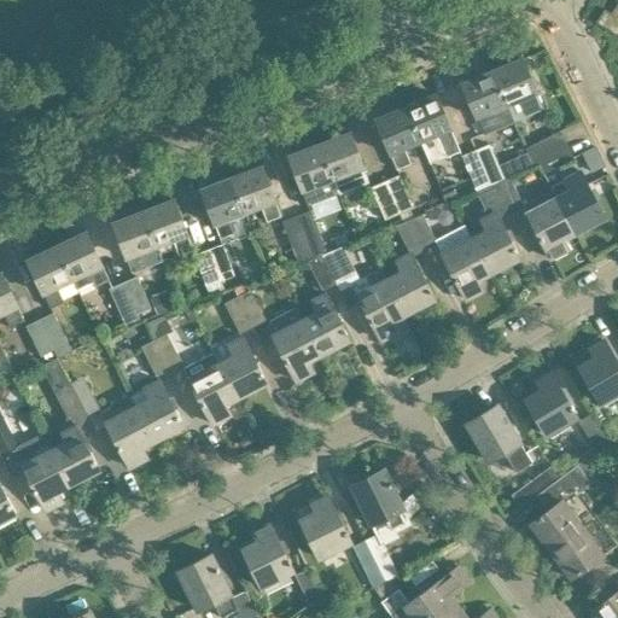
[(617,21),(610,16),(610,15),(602,11),(594,24),(617,39),(617,21)]
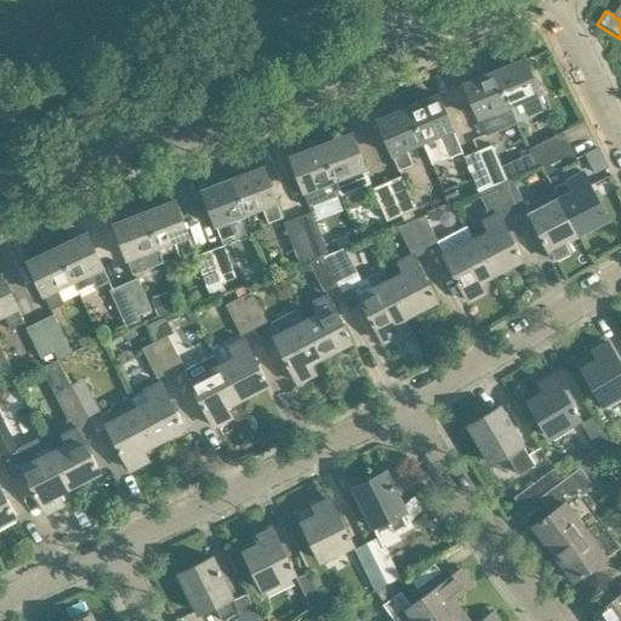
[(525,57),(495,70),(508,104),(516,121),(546,109),(525,57)]
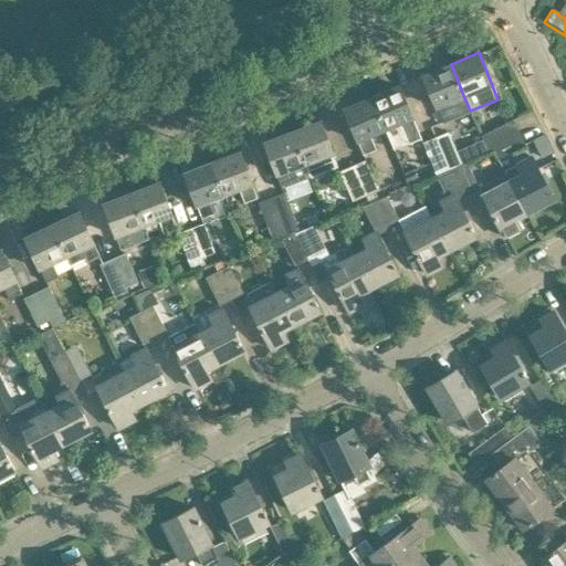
[(423,76),(431,96),(442,123),(470,111),(463,95),(451,64),(423,76)]
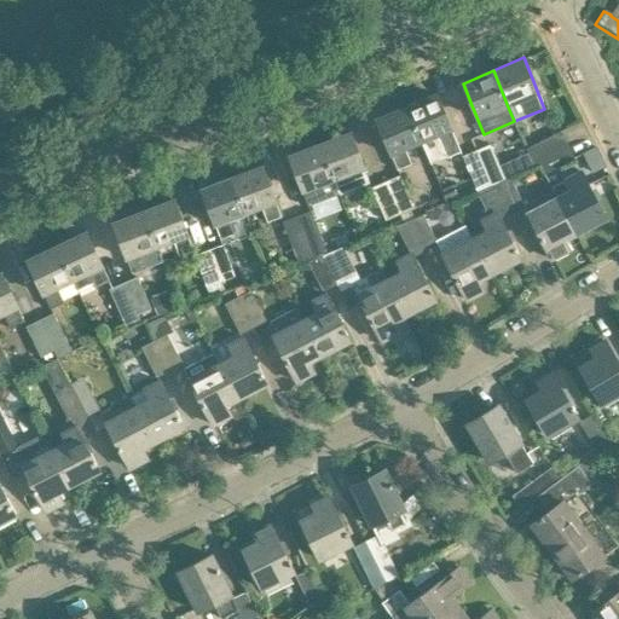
[(437,94),(406,106),(421,140),(427,154),(443,146),(446,157),(461,151),(437,94)]
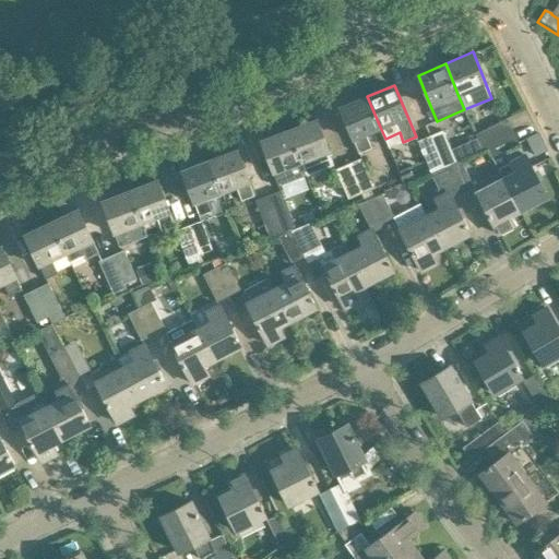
[(340,108),(348,128),(358,153),(371,147),(365,133),(380,127),(367,96),(340,108)]
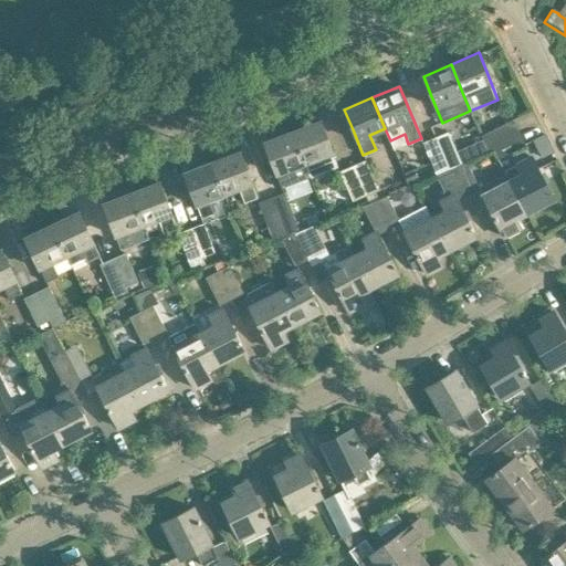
[(494,152),(492,146),(520,133),(513,119),(481,136),(483,142),(489,154),(494,152)]
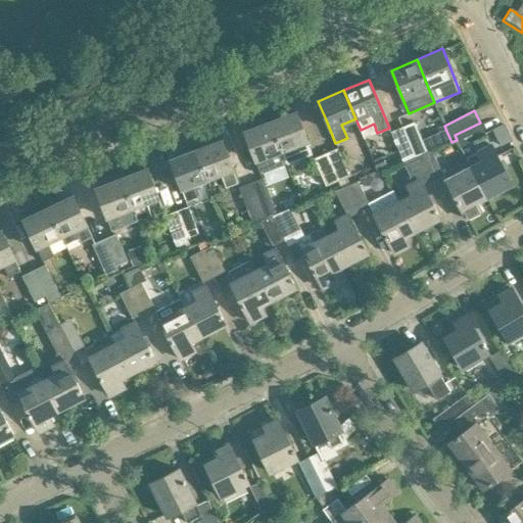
[(296,112),(270,122),(285,163),(286,164),(312,154),(296,112)]
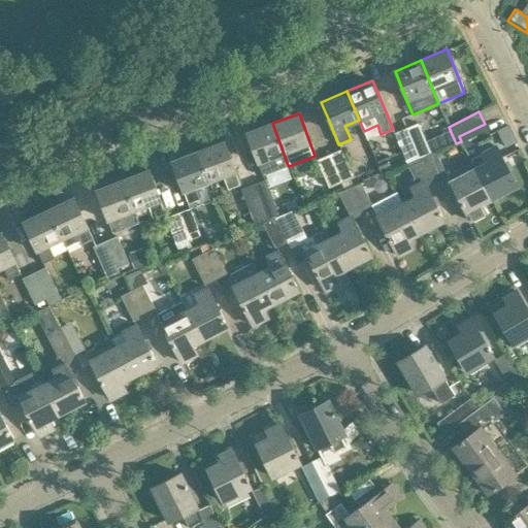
[(451,132),(449,127),(446,121),(438,124),(442,135),(451,132)]
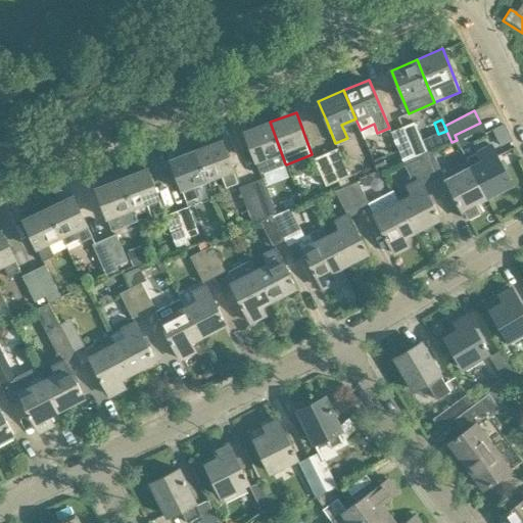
[(244,132),(251,150),(260,175),(272,170),(272,169),(285,163),(270,122),(244,132)]
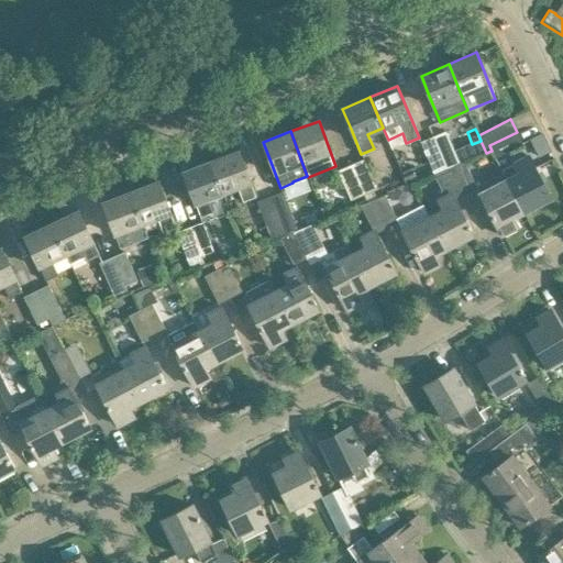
[(459,164),(446,131),(420,142),(433,176),(452,167),(459,164)]
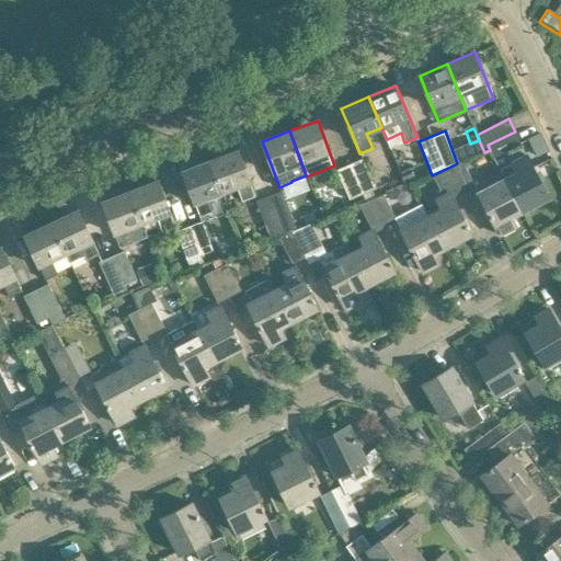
[(515,132),(488,145),(490,150),(493,159),(502,153),(521,144),(515,132)]
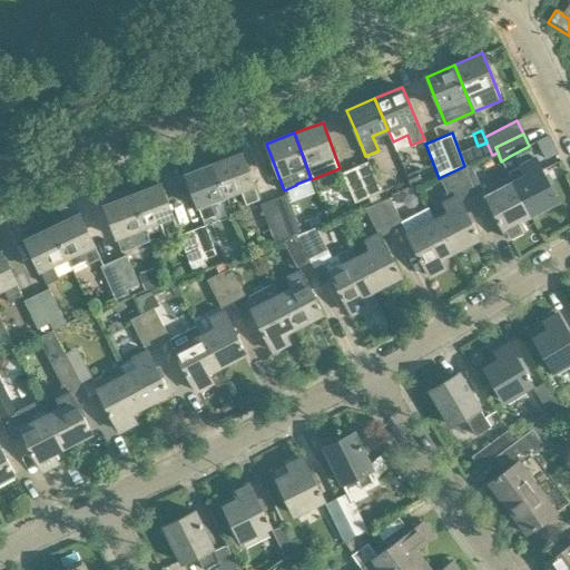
[(548,135),(536,141),(546,160),(558,154),(548,135)]
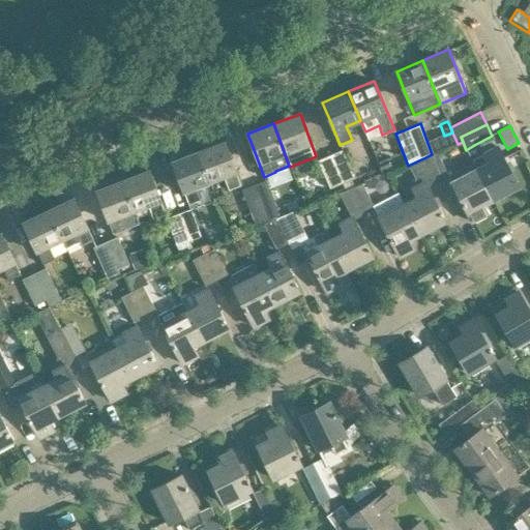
[(444,136),(438,138),(443,150),(458,144),(452,133),(444,136)]
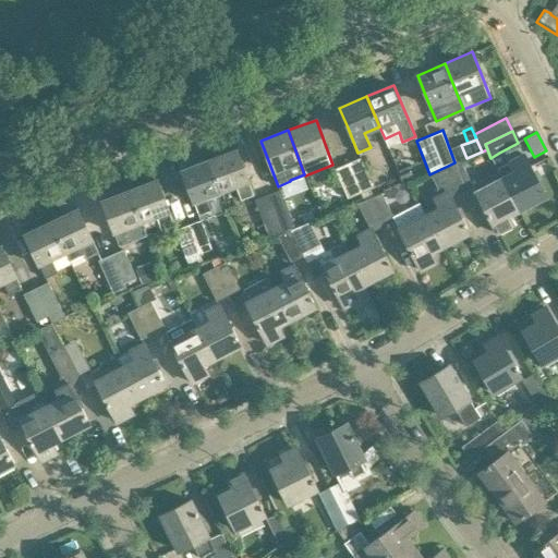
[(237,149),(208,160),(220,192),(235,186),(241,199),(253,195),(237,149)]
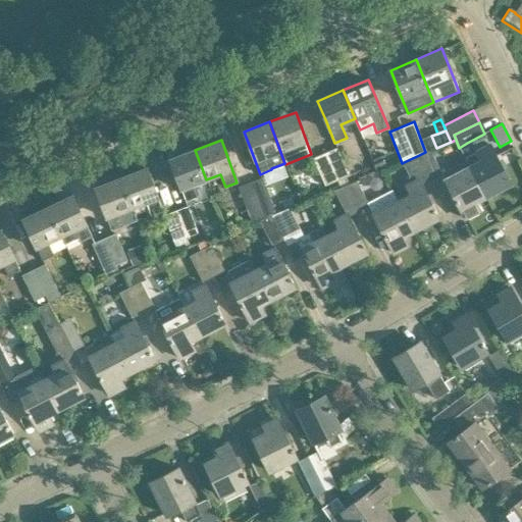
[(477,152),(465,158),(470,166),(484,196),(510,183),(490,145),(477,152)]
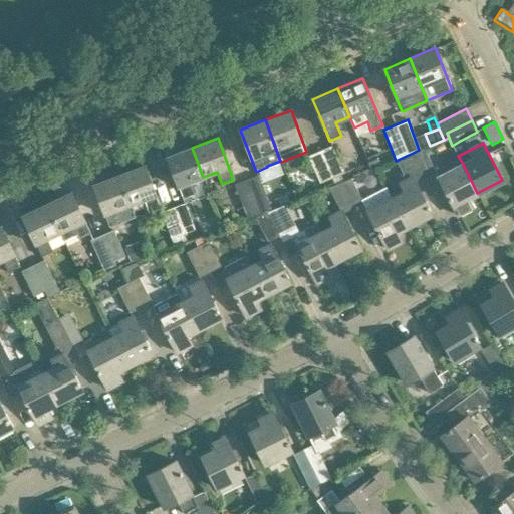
[(331,147),(320,152),(331,177),(343,172),(331,147)]
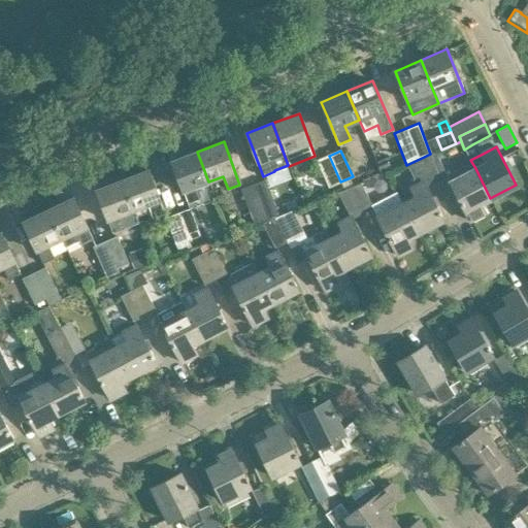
[(197,152),(171,161),(188,204),(200,199),(196,189),(209,184),(208,182),(197,152)]
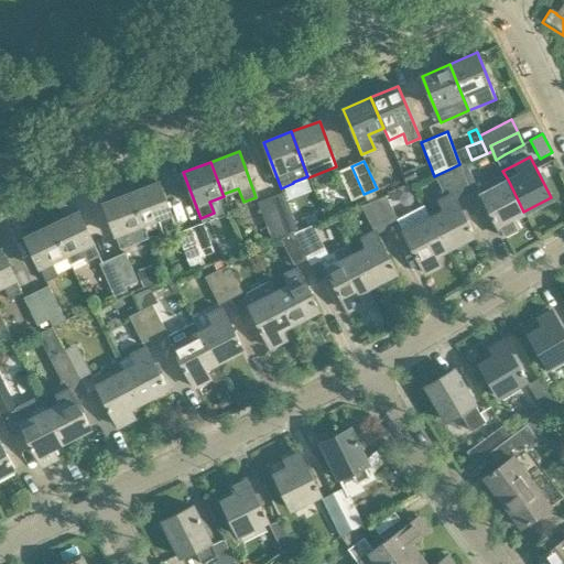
[(459,164),(453,167),(467,195),(478,190),(464,163),(459,164)]
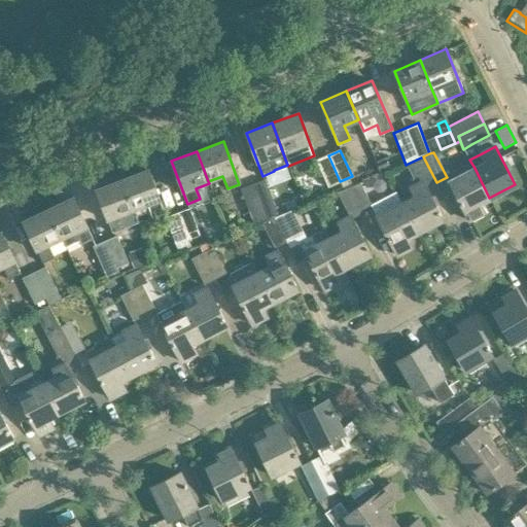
[(340,181),(328,155),(317,161),(328,186),(340,181)]
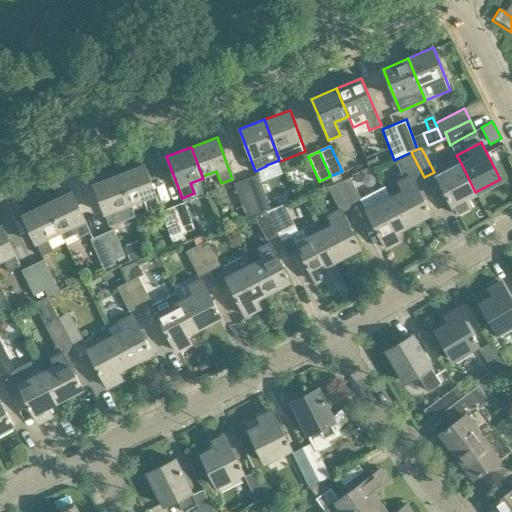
[(402,192),(390,198),(397,211),(405,226),(430,213),(414,183),(424,177),(411,152),(394,160),(401,172),(398,183),(402,192)]
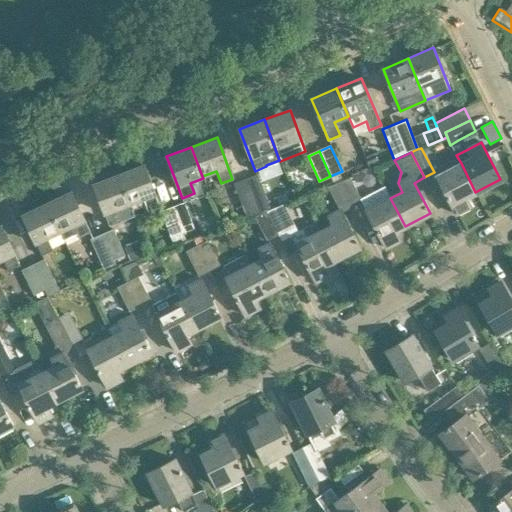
[(436,176),(446,196),(455,214),(471,206),(466,197),(475,192),(460,163),(436,176)]
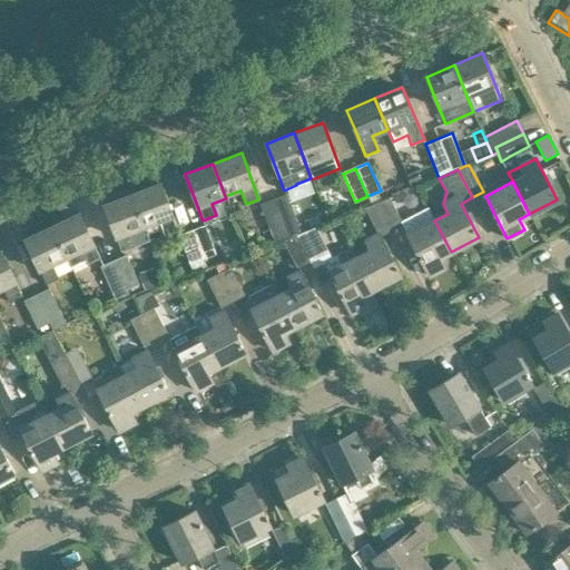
[(159,184),(131,194),(144,227),(159,220),(165,235),(177,229),(159,184)]
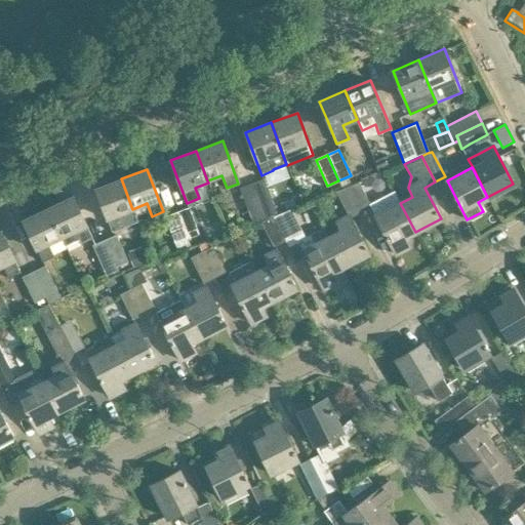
[(121,178),(95,189),(104,208),(112,231),(124,227),(137,220),(132,209),(121,178)]
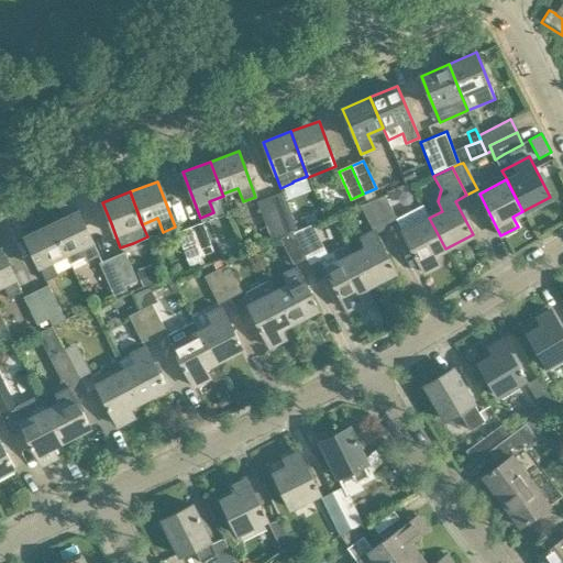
[(283,191),(269,197),(283,231),(296,227),(283,191)]
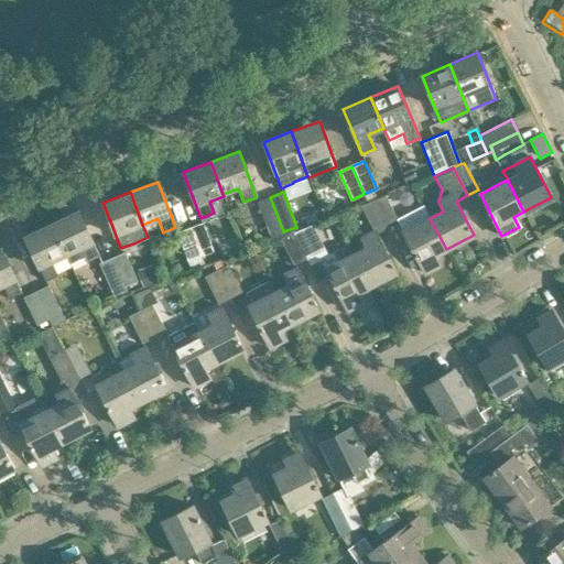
[(384,196),(373,201),(388,228),(399,223),(397,218),(384,196)]
